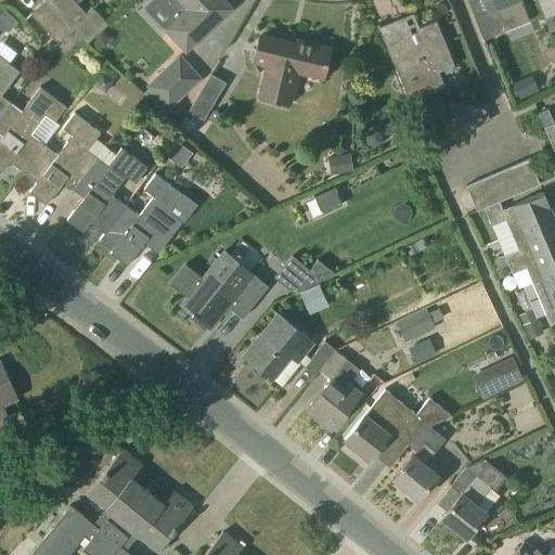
[(57,44),(73,30),(44,0),(30,14),(57,44)]
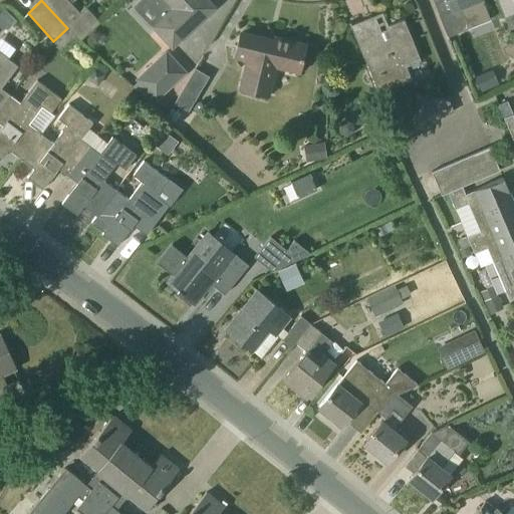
[(79,12),(69,1),(68,0),(41,0),(67,28),(68,28),(80,40),(99,22),(85,7),(79,12)]
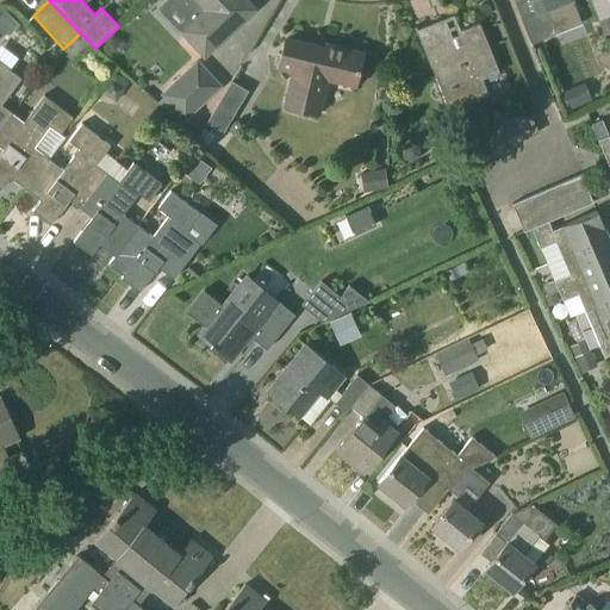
[(253,10),(247,2),(244,0),(170,0),(191,22),(181,31),(204,55),(253,10)]
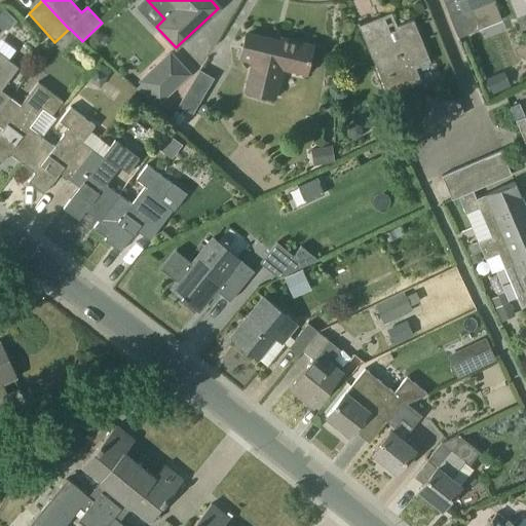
[(501,21),(493,0),(458,0),(462,9),(449,14),(458,38),(479,30),(501,21)]
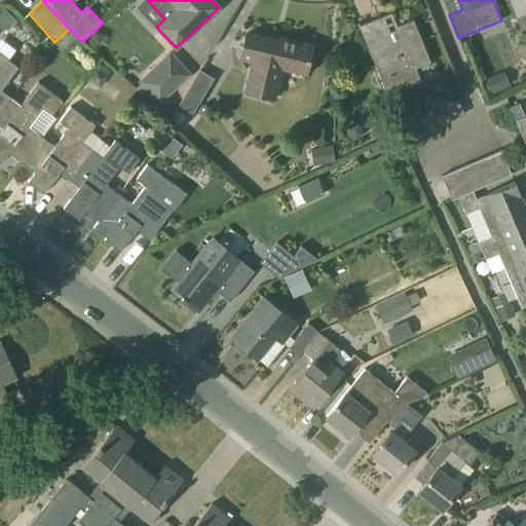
[(525,28),(525,0),(508,0),(521,30),(525,28)]
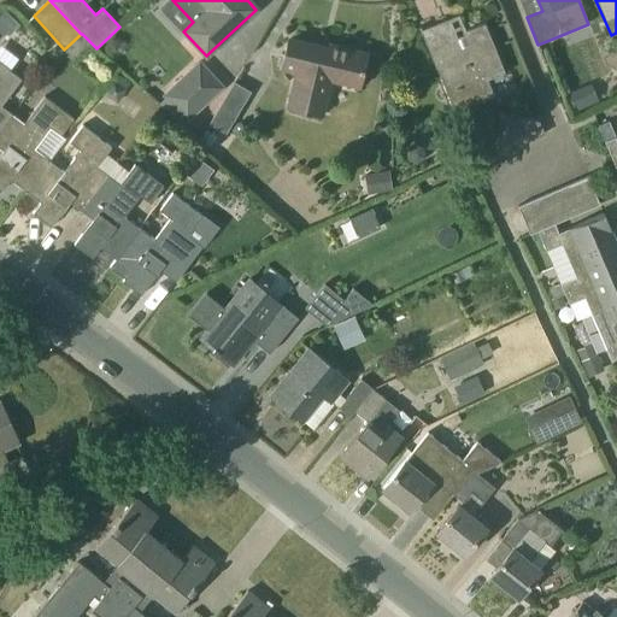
[(487,80),(505,72),(485,23),(465,31),(471,46),(459,51),(448,23),(423,33),(421,27),(419,27),(454,112),(494,97),(487,80)]
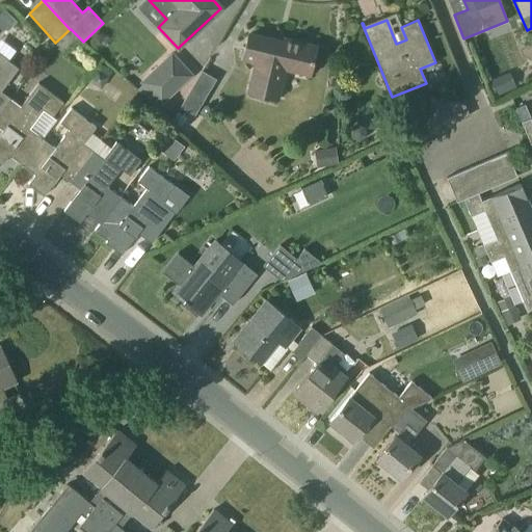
[(310,76),(316,46),(285,38),(284,43),(248,34),(243,59),(255,62),(248,92),(277,100),(284,70),(310,76)]
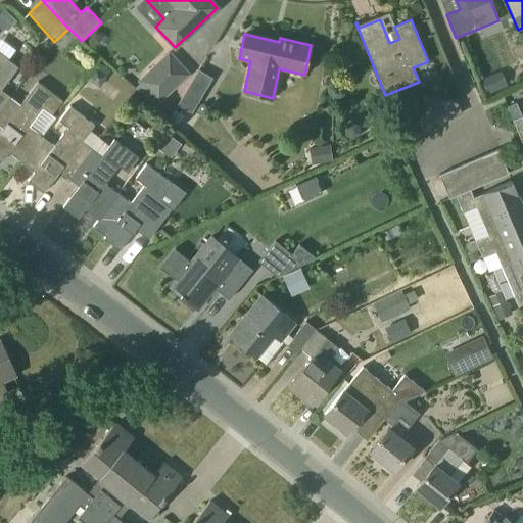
[(192,74),(170,50),(136,80),(158,104),(192,74)]
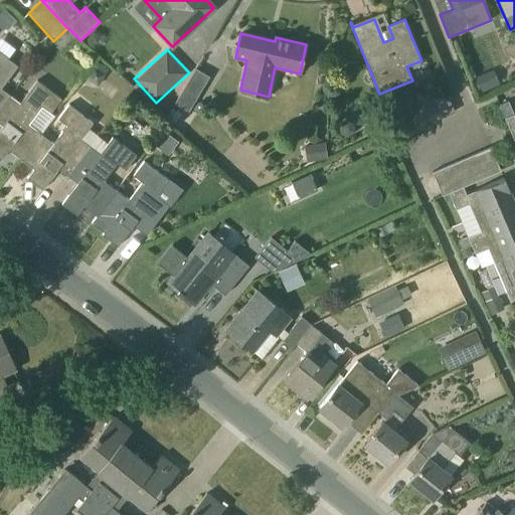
[(0,109),(11,96),(1,88),(18,65),(0,51),(0,109)]
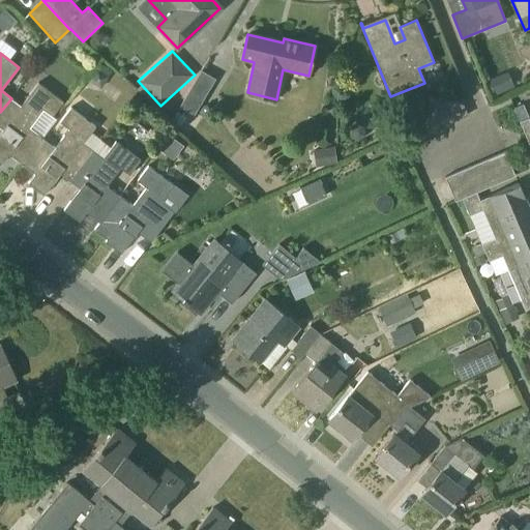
[(96,67),(89,80),(100,88),(110,76),(109,76),(112,70),(100,64),(97,68),(96,67)]
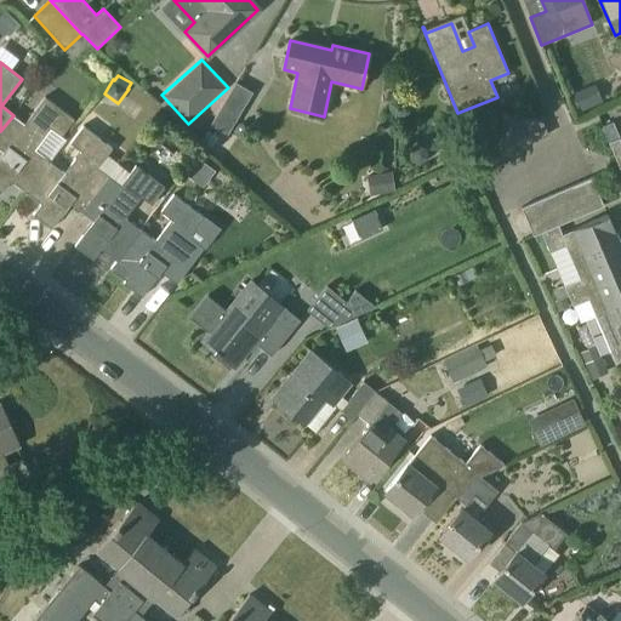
[(235,83),(210,124),(227,135),(252,92),(235,83)]
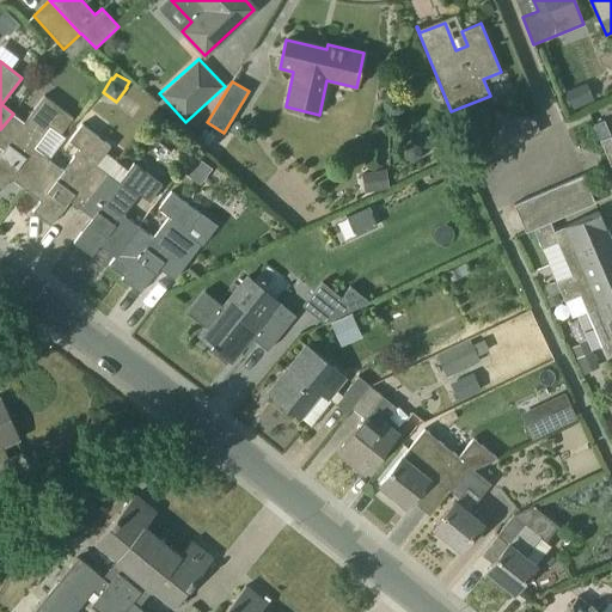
[(593,99),(586,83),(562,93),(569,110),(593,99)]
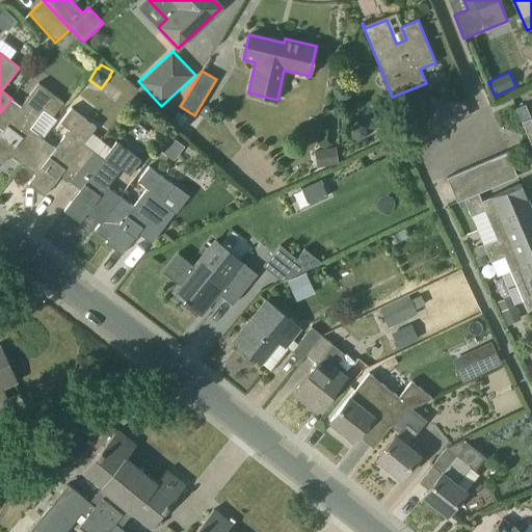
[(11,99),(0,112),(0,128),(2,130),(0,133),(0,162),(2,164),(9,155),(22,164),(43,138),(56,120),(53,116),(64,102),(38,82),(21,106),(11,99)]
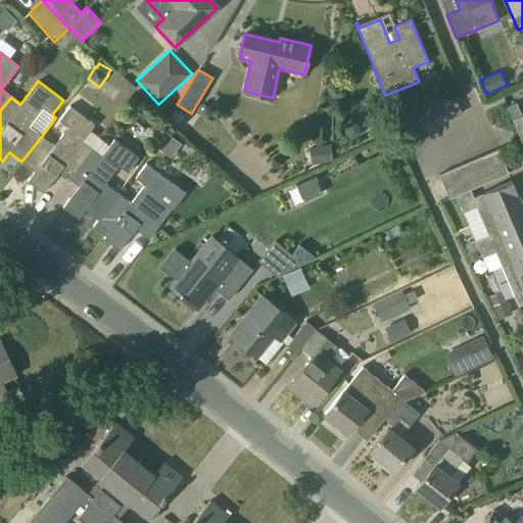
[(427,130),(460,114),(454,101),(421,116),(427,130)]
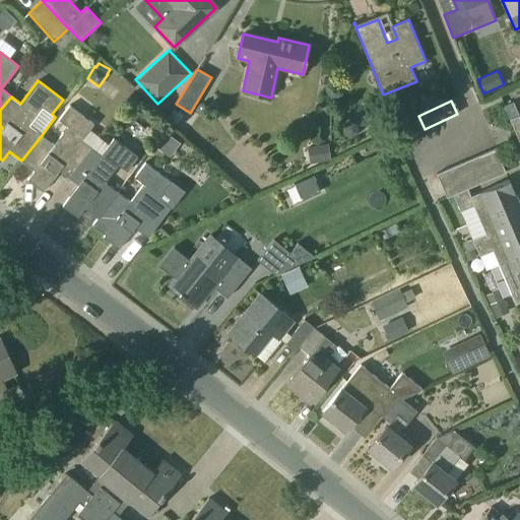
[(504,106),(509,120),(518,116),(519,115),(513,102),(504,106)]
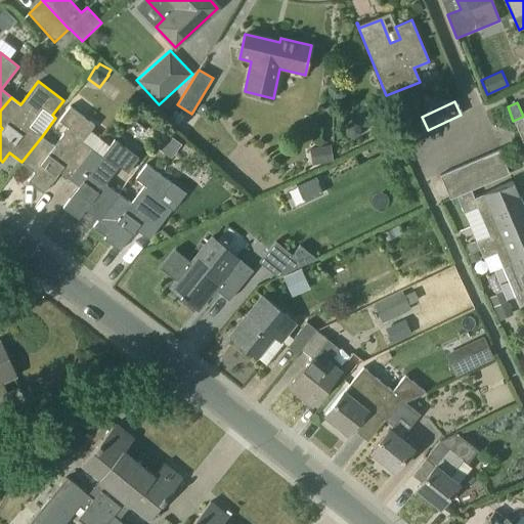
[(42,136),(22,162),(35,172),(28,181),(43,192),(59,171),(69,179),(70,179),(92,148),(83,141),(95,124),(70,105),(59,120),(69,127),(54,145),(42,136)]
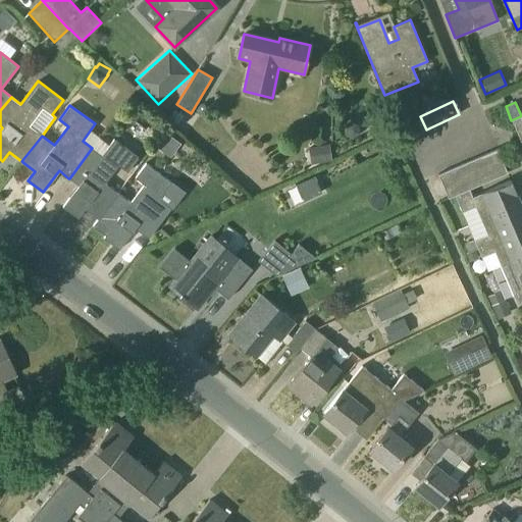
[(521,119),(520,116),(511,120),(521,145),(521,119)]
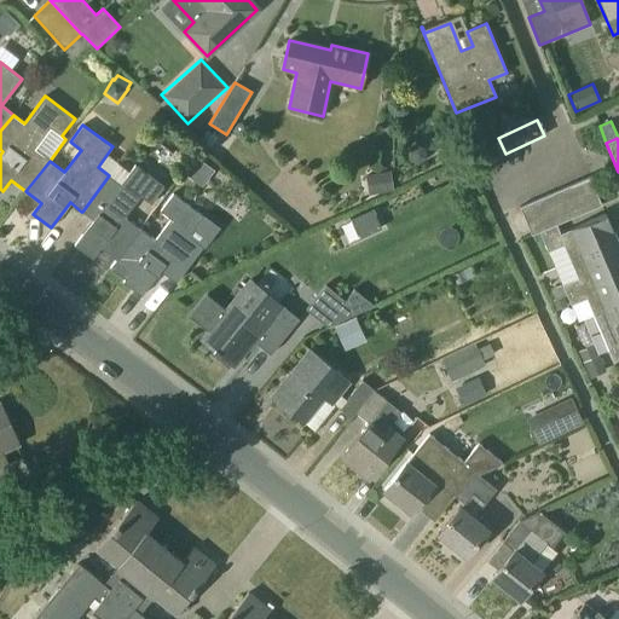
[(185,173),(202,185),(214,168),(198,156),(185,173)]
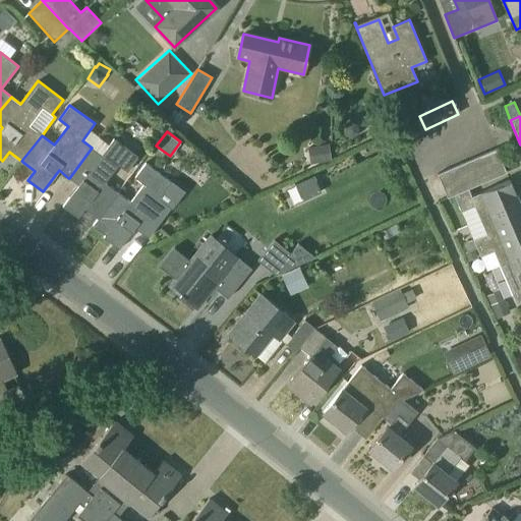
[(98,219),(118,192),(105,183),(118,165),(127,171),(138,157),(114,138),(109,146),(102,155),(92,148),(69,178),(78,185),(62,207),(78,218),(84,209),(98,219)]
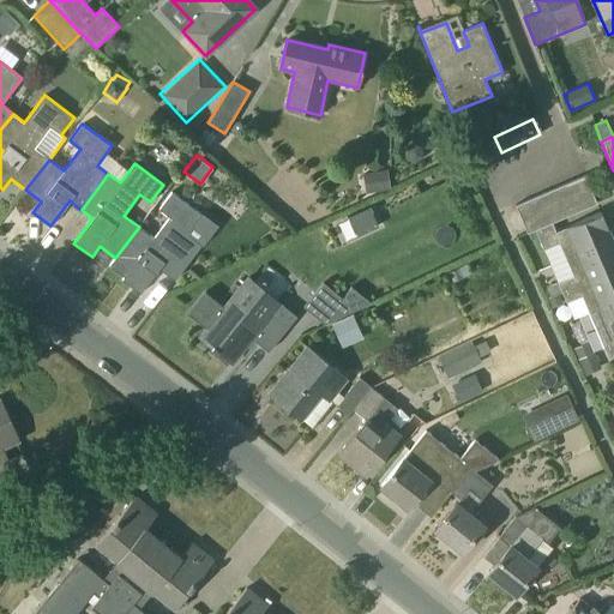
[(387,169),(368,173),(371,193),(391,190),(387,169)]
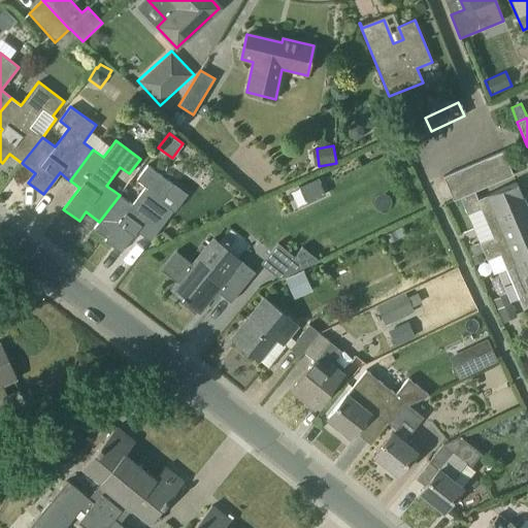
[(491,156),(501,179),(513,174),(503,151),(491,156)]
